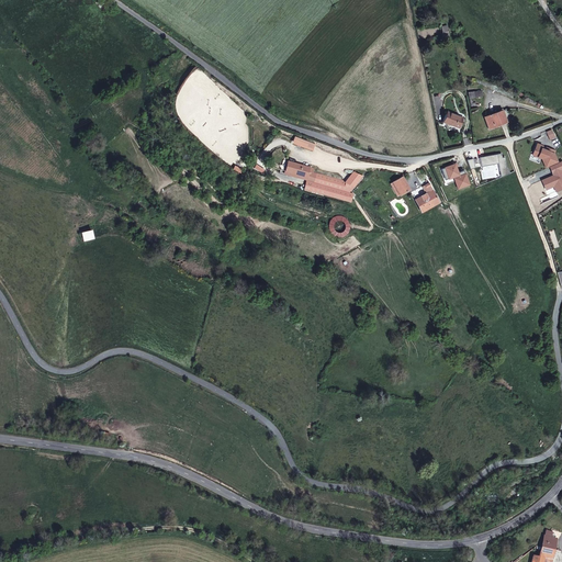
[(489,134),(506,127),(502,113),(484,119),(489,134)]
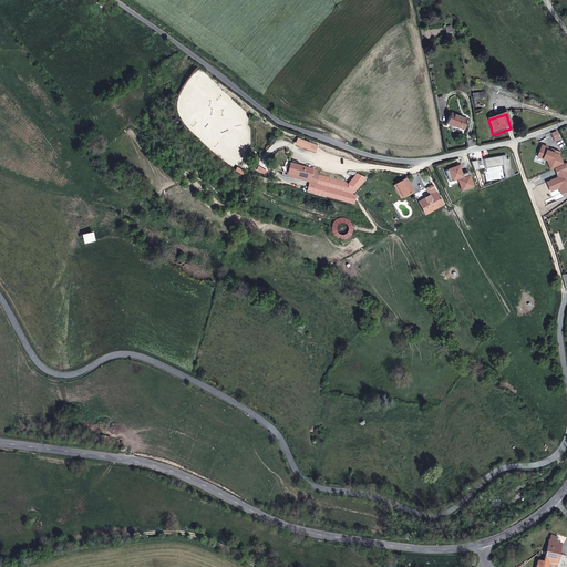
[(465,131),(468,121),(452,115),(449,124),(465,131)]
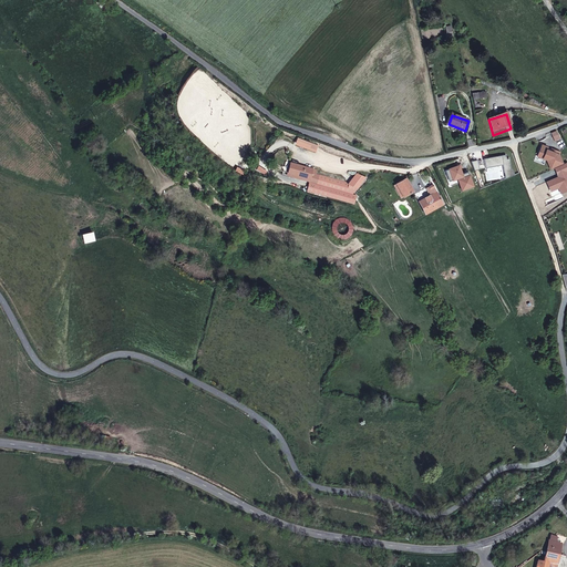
[(363,185),(326,175),(320,192),(361,204),(364,194),(361,194),(363,185)]
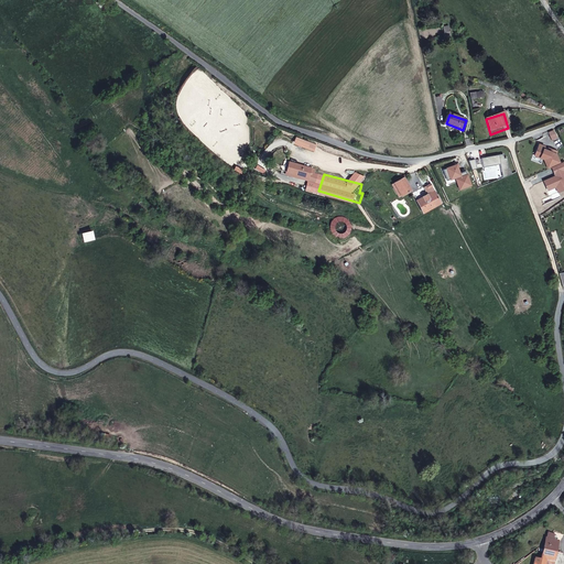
[(400,194),(413,187),(407,176),(394,182),(396,185),(400,184),(402,188),(399,190),(400,194)]
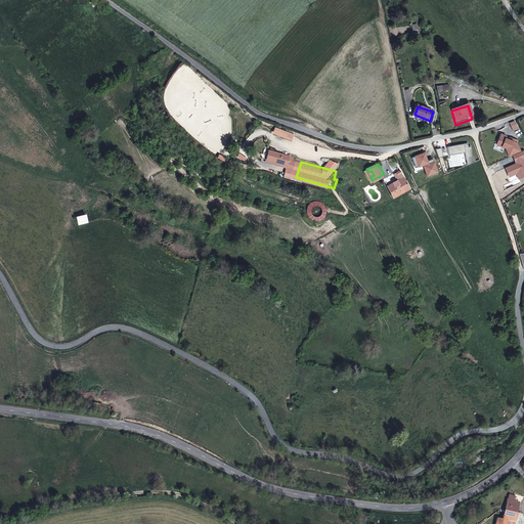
[(401,179),(399,173),(398,171),(395,164),(392,166),(399,180),(401,179)]
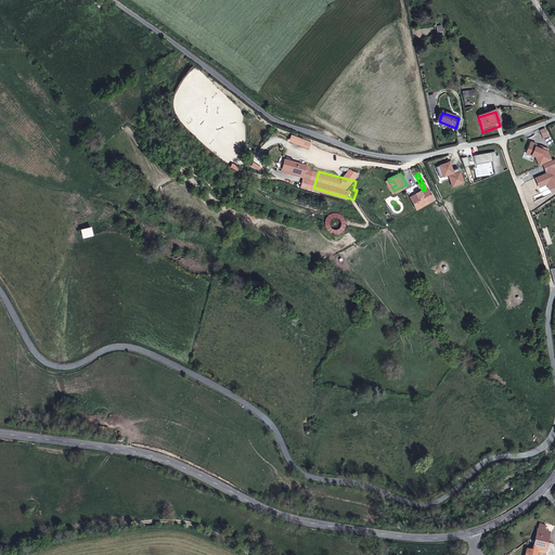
[(429,188),(425,190),(423,191),(412,196),(417,207),(435,199),(429,188)]
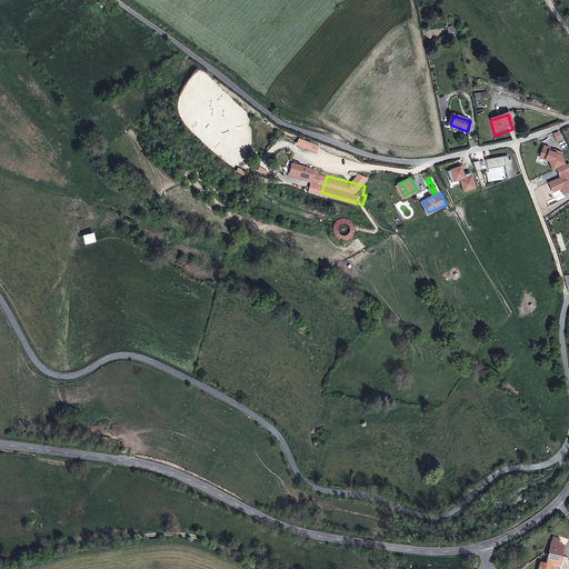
[(551,540),(548,553),(546,565),(547,565),(546,568),(547,568),(550,568),(551,565),(559,566),(560,557),(562,545),(560,545),(561,540),(560,540),(551,537),(551,540)]
